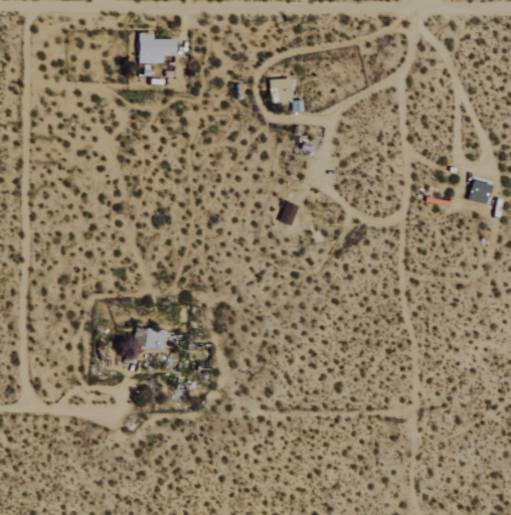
[(176,39),(154,39),(154,33),(139,33),(140,63),(164,63),(164,56),(176,55),(176,39)]
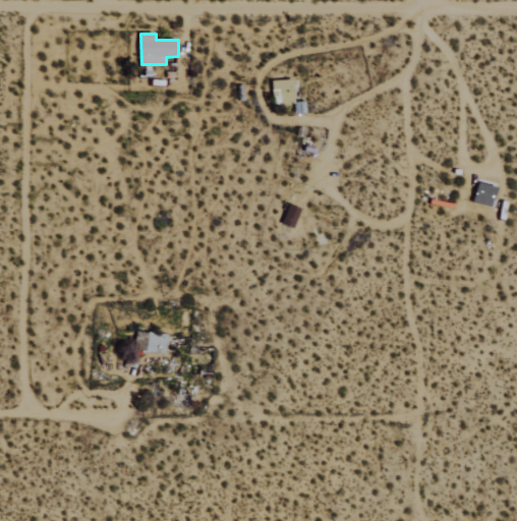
[(295,79),(274,80),(274,92),(281,91),(281,103),(296,103),(295,79)]
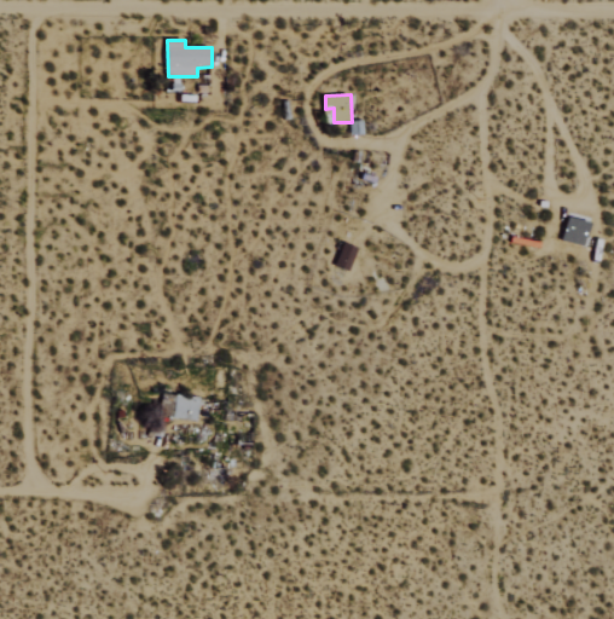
[(586,246),(592,223),(568,217),(563,241),(586,246)]
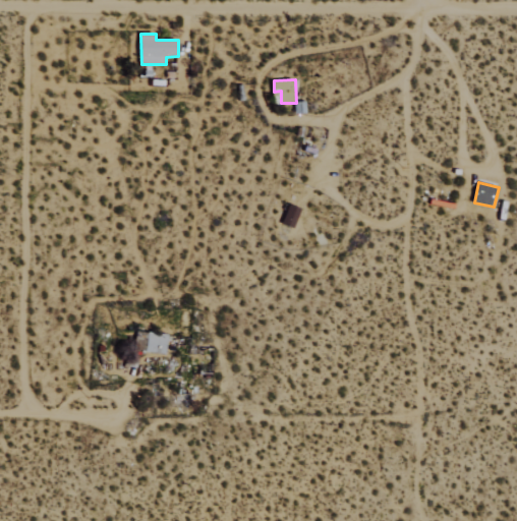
[(302,210),(290,205),(283,225),(295,229),(302,210)]
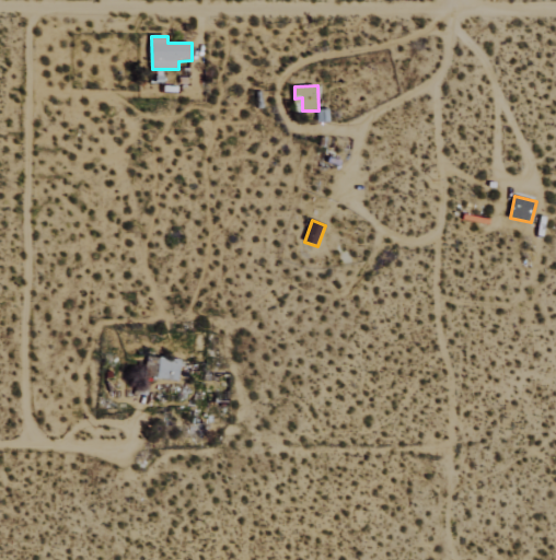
[(159,380),(181,381),(182,359),(159,358),(159,380)]
